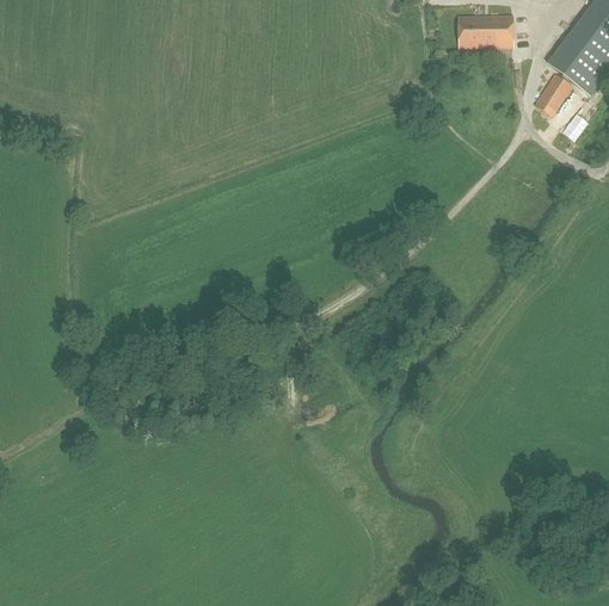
[(594,0),(546,62),(588,94),(608,66),(608,0),(594,0)]
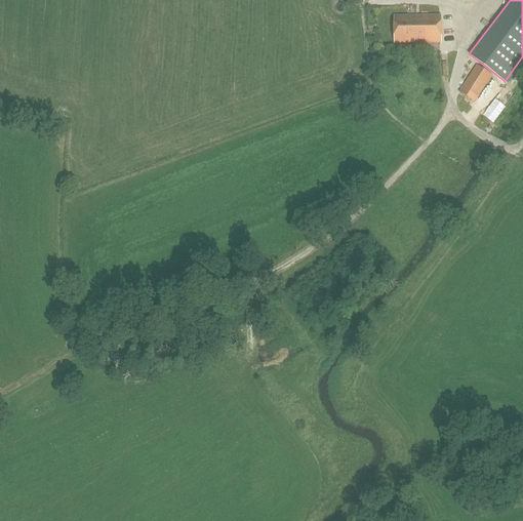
[(437,11),(394,12),(394,25),(415,25),(415,26),(416,38),(438,38),(437,11)]
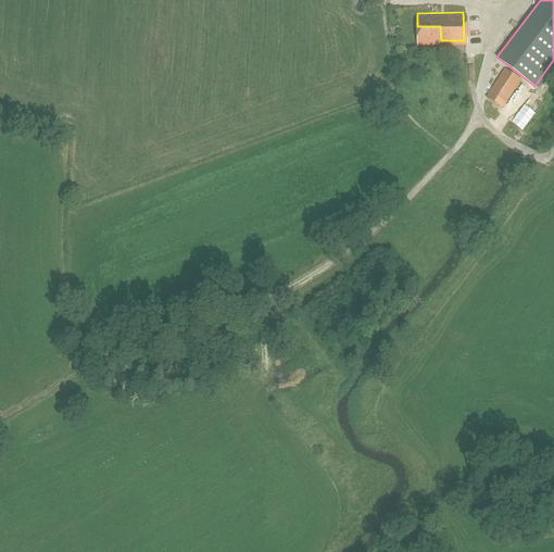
[(440,27),(417,26),(417,41),(441,40),(440,27)]
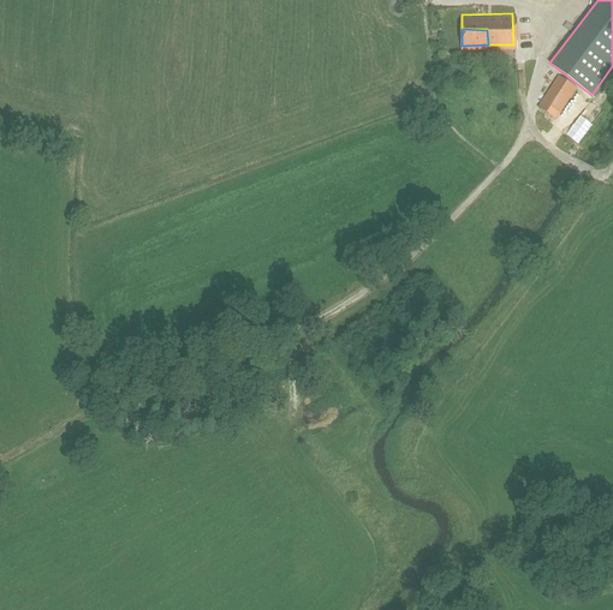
[(524,47),(534,45),(533,37),(522,41),(524,47)]
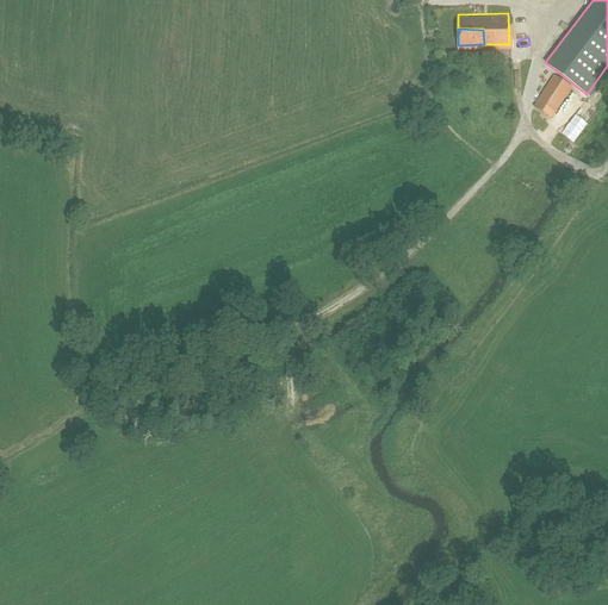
[(552,72),(532,103),(550,114),(570,83),(552,72)]
